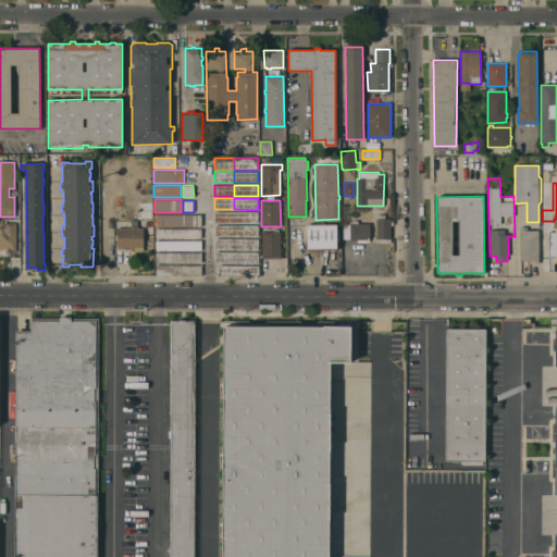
[(139,201),(139,220),(151,220),(150,201),(139,201)]
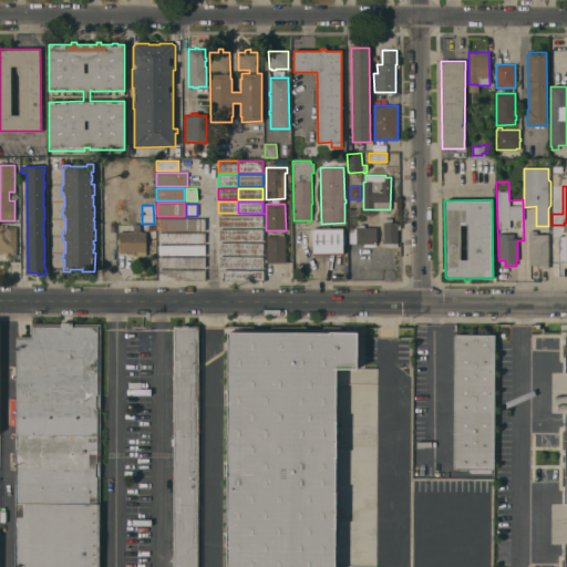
[(218,227),(218,215),(238,215),(238,227),(218,227)]
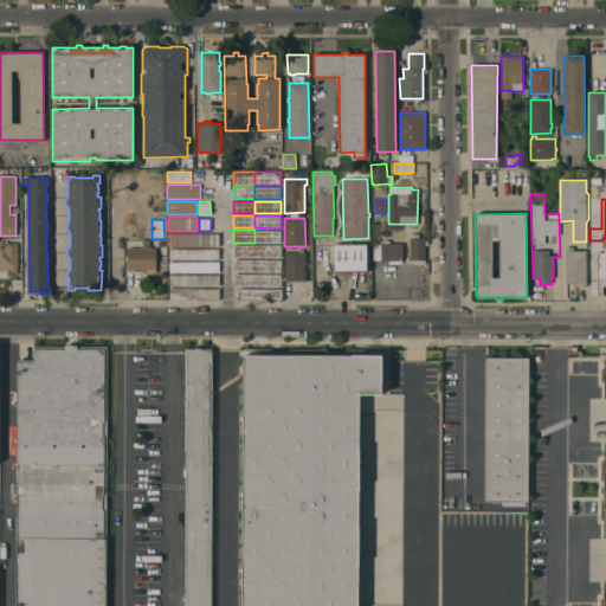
[(255,230),(281,230),(281,243),(255,243),(255,230)]
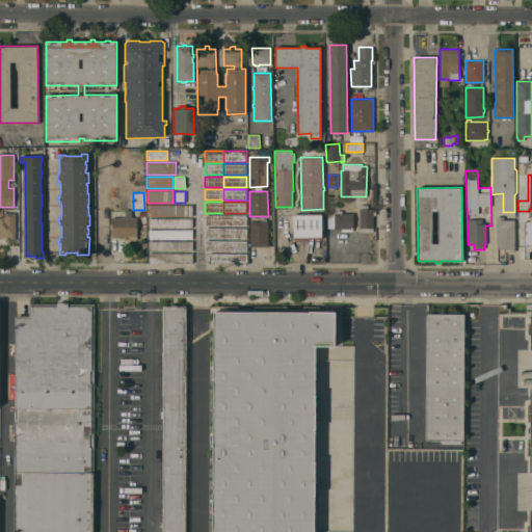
[(148,216),(148,205),(173,205),(173,216),(148,216)]
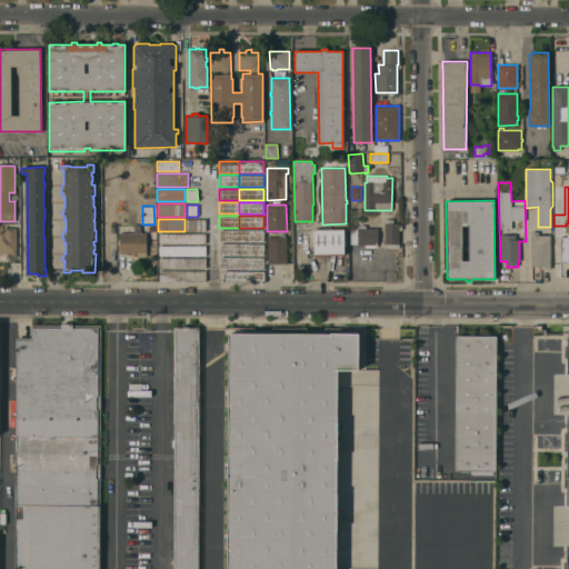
[(185,219),(206,219),(206,231),(185,231),(185,219)]
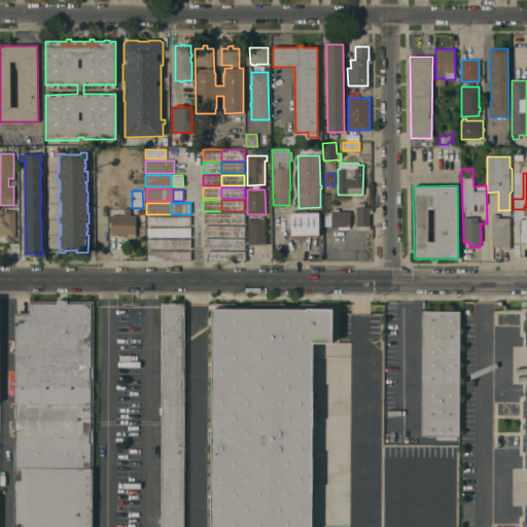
[(356,203),(364,203),(364,207),(370,207),(370,210),(373,210),(373,213),(370,213),(370,230),(357,230),(356,203)]
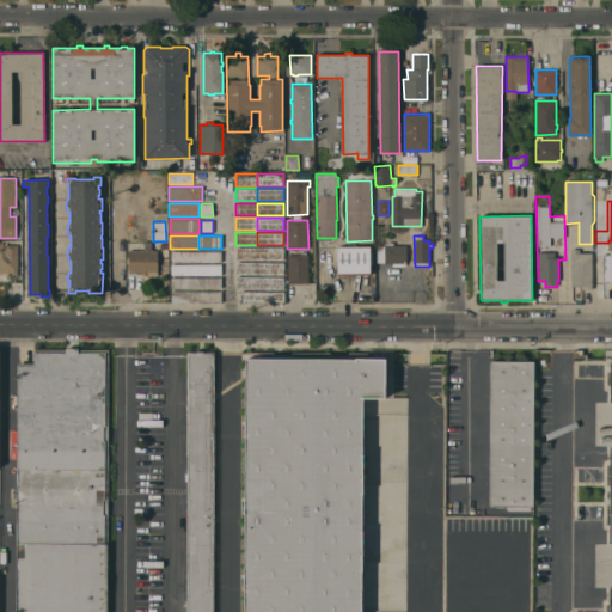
[(377,246),(385,246),(385,245),(387,245),(387,243),(393,242),(393,245),(407,245),(407,263),(405,263),(405,265),(392,267),(392,263),(385,263),(385,262),(377,262),(377,246)]
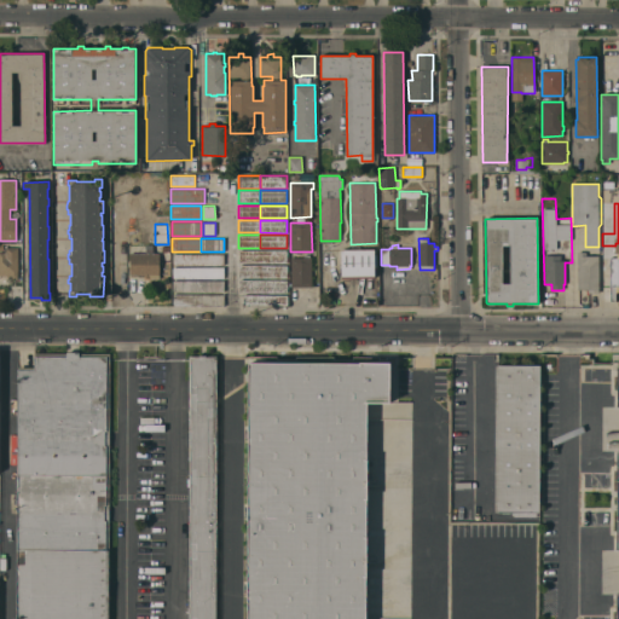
[(351,249),(351,247),(360,246),(360,249),(375,249),(375,256),(376,256),(377,260),(374,260),(374,262),(377,262),(377,276),(375,276),(375,278),(341,278),(341,249),(351,249)]
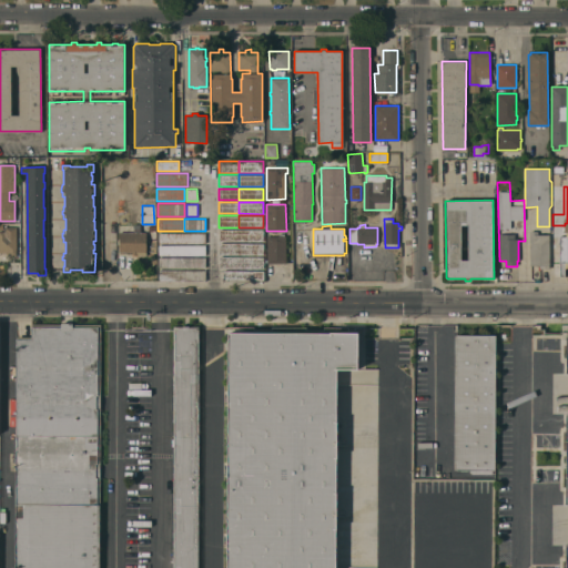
[(16,255),(9,255),(9,253),(0,252),(0,231),(4,231),(4,226),(17,226),(16,255)]
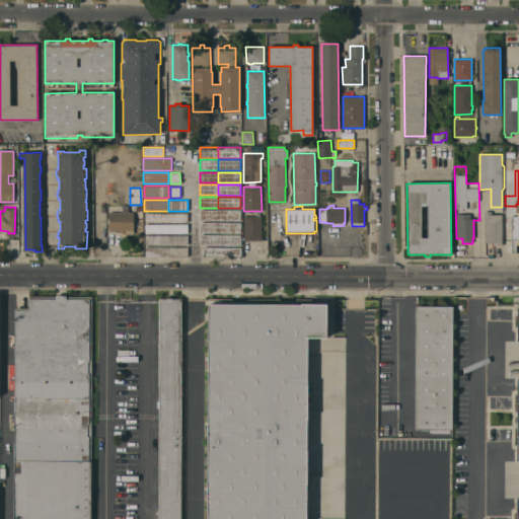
[(200,220),(200,210),(218,210),(218,220),(200,220)]
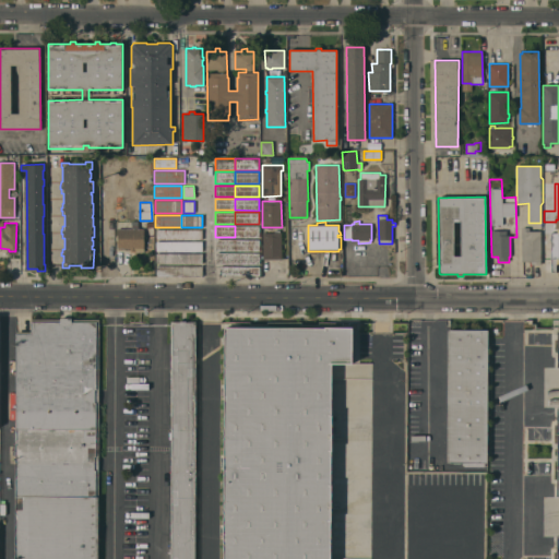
[(235,226),(259,226),(259,237),(235,237),(235,226)]
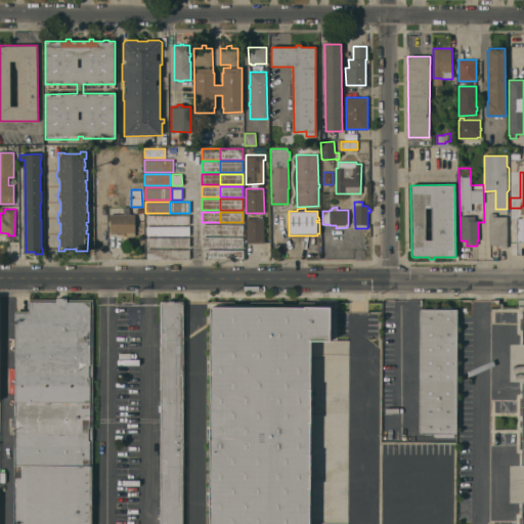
[(507,248),(497,248),(497,245),(489,245),(488,213),(496,213),(496,216),(507,216),(507,248)]
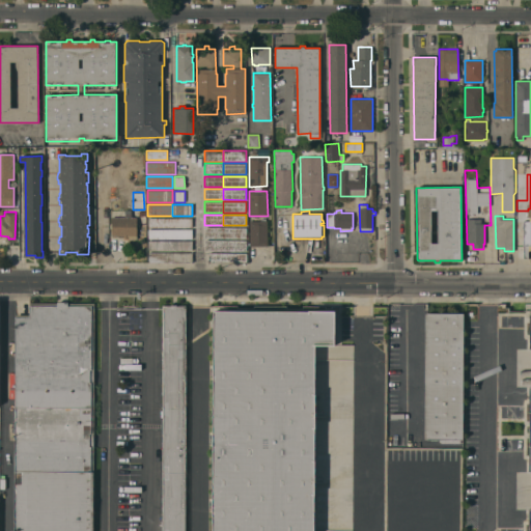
[(136,217),(136,239),(123,239),(123,235),(111,235),(111,217),(136,217)]
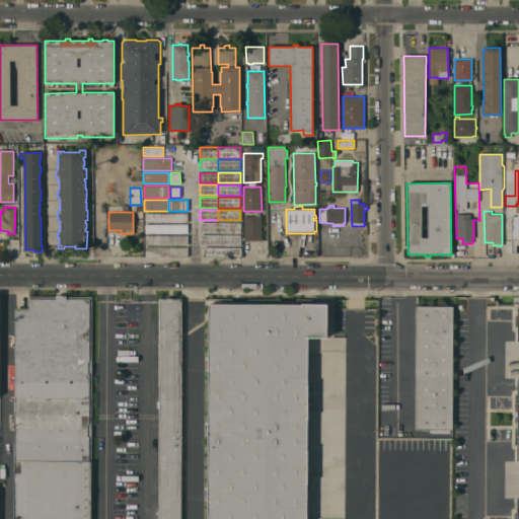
[(168,222),(145,222),(145,213),(168,213),(168,222)]
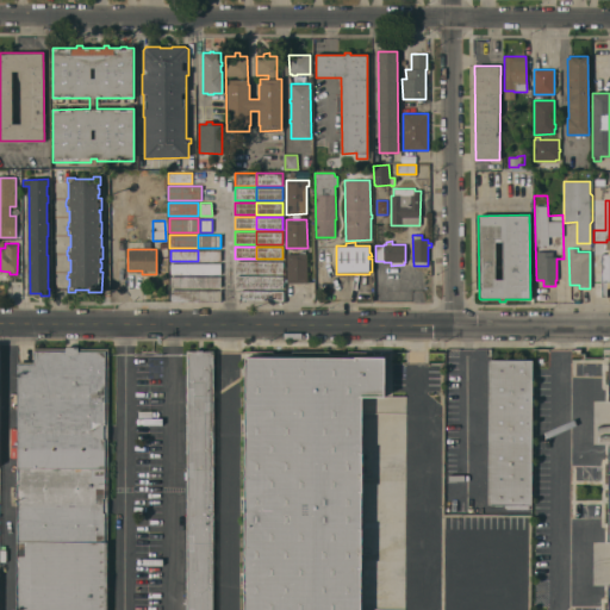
[(221,250),(221,261),(198,261),(198,250),(221,250)]
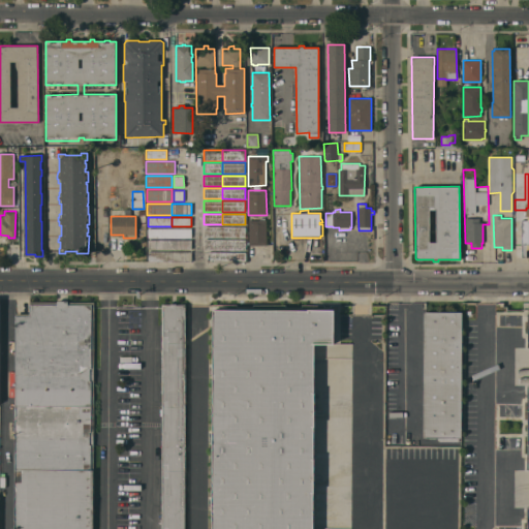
[(267,245),(249,245),(248,220),(267,220),(267,245)]
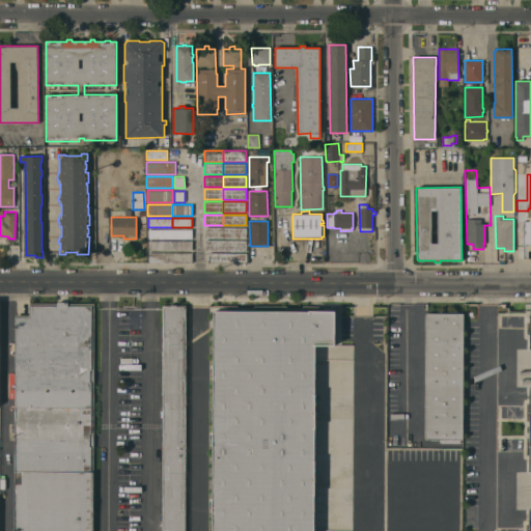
[(530,245),(528,245),(528,258),(518,258),(518,245),(523,245),(523,221),(530,221),(530,245)]
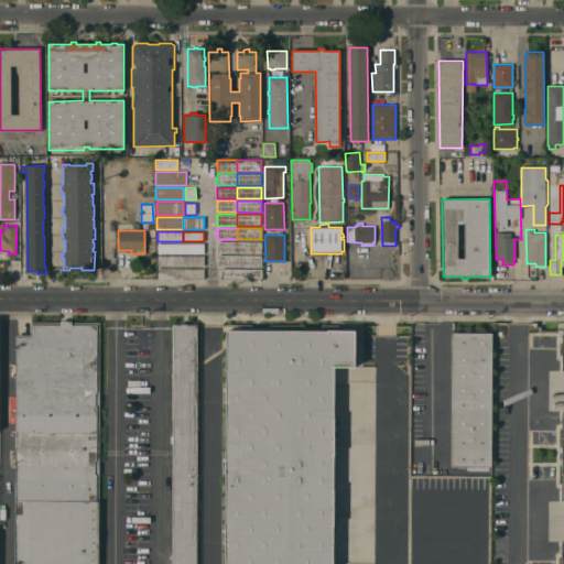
[(217,252),(217,241),(237,241),(238,252),(217,252)]
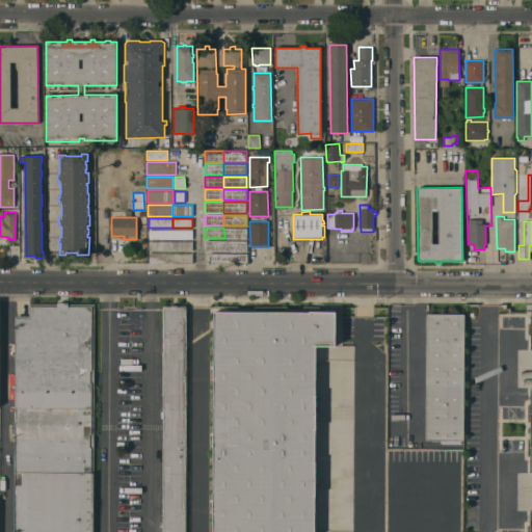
[(223,228),(246,228),(246,238),(224,238),(223,228)]
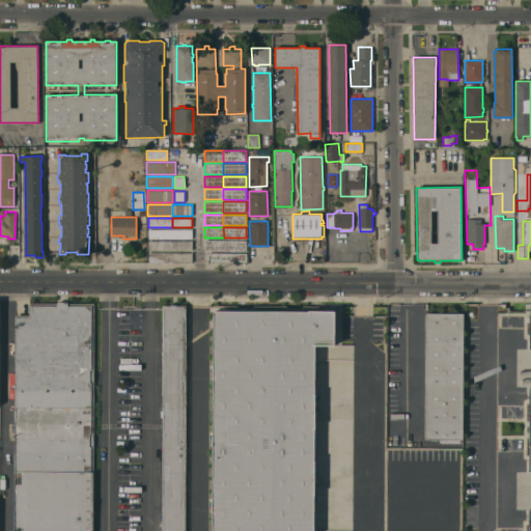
[(172,239),(148,239),(148,229),(172,229),(172,239)]
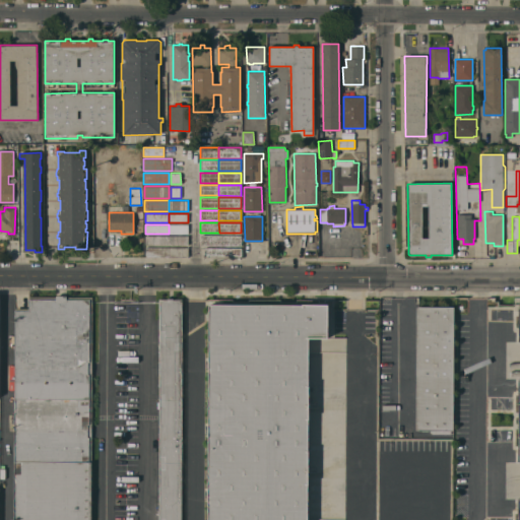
[(188,224),(188,234),(169,234),(169,224),(188,224)]
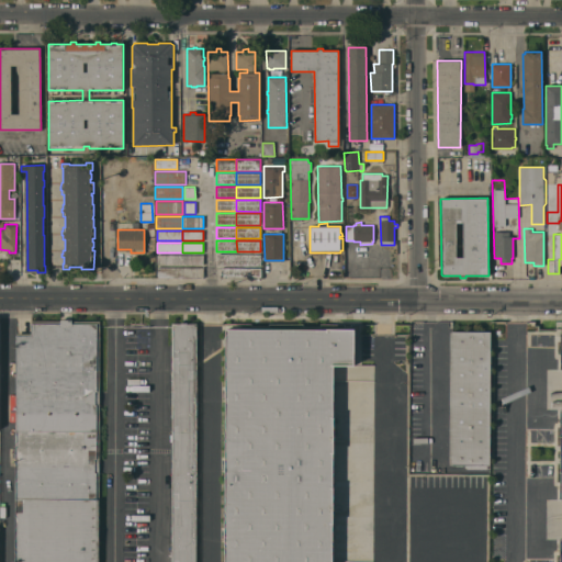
[(216,266),(216,254),(237,254),(237,266),(216,266)]
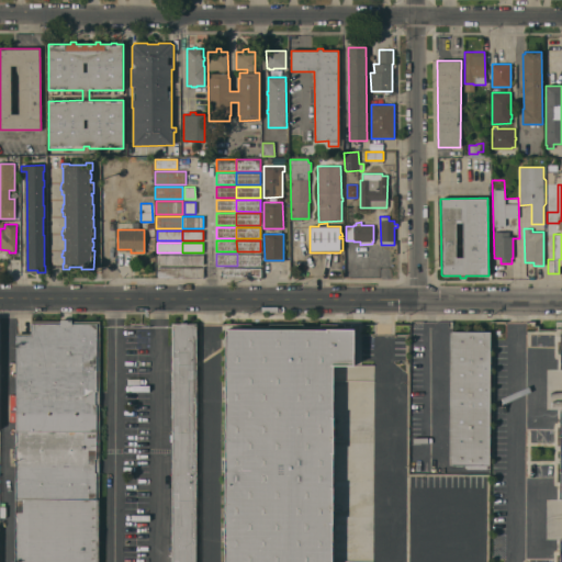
[(237,254),(261,255),(260,266),(237,266),(237,254)]
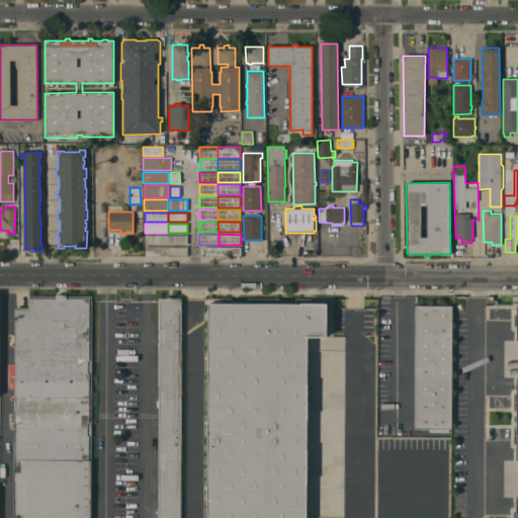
[(169,244),(145,244),(145,235),(168,235),(169,244)]
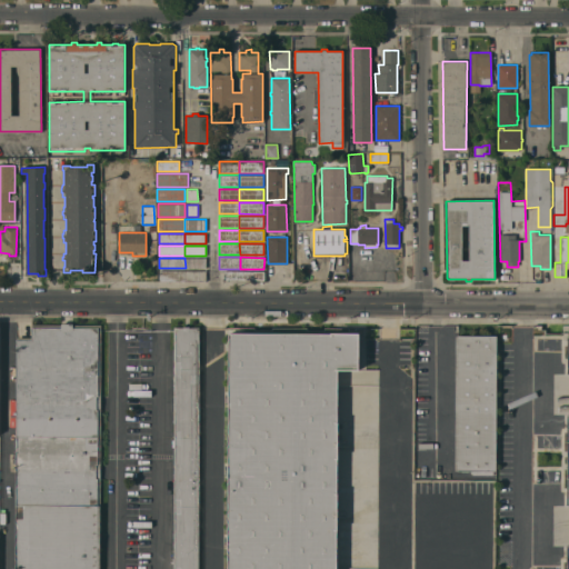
[(206,258),(206,268),(186,268),(185,258),(206,258)]
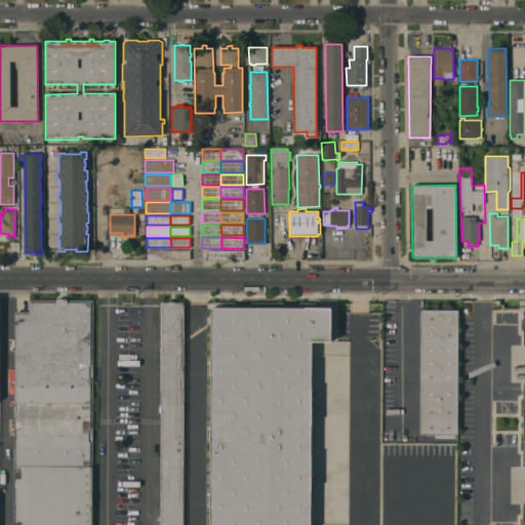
[(171,259),(147,259),(147,249),(171,249),(171,259)]
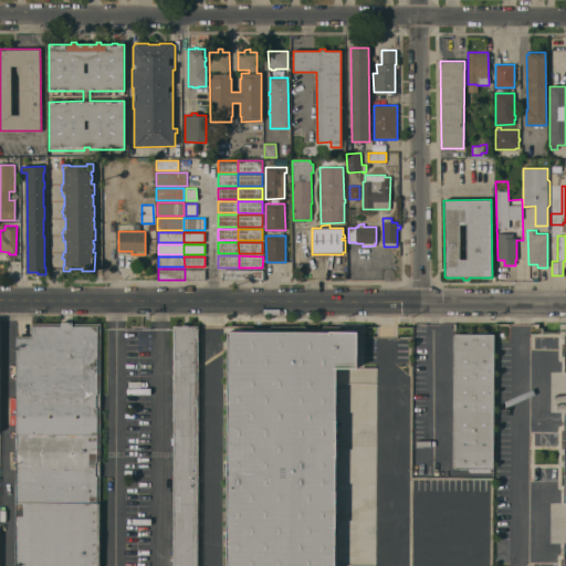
[(205,269),(205,280),(185,280),(185,269),(205,269)]
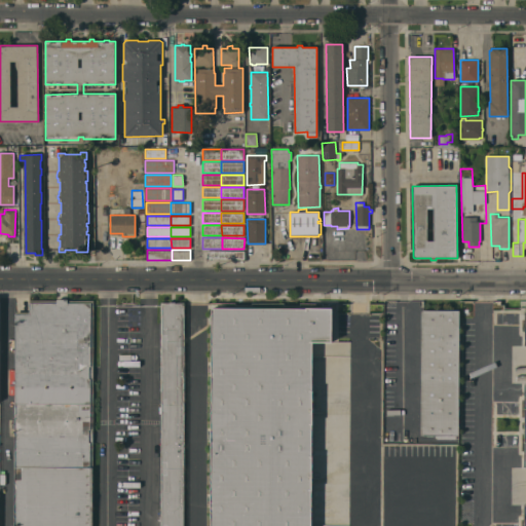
[(207,259),(207,251),(222,251),(222,259),(207,259)]
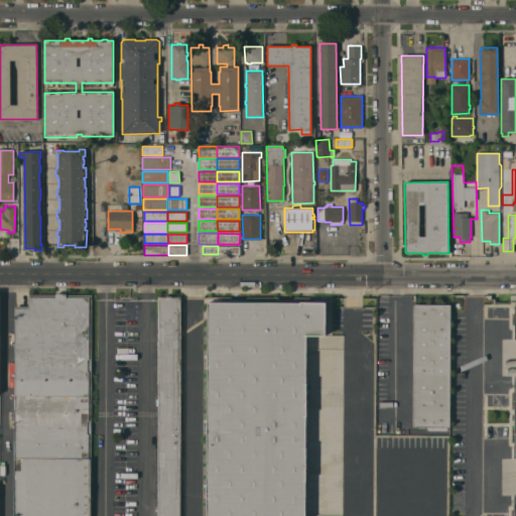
[(218,246),(240,246),(240,254),(218,254),(218,246)]
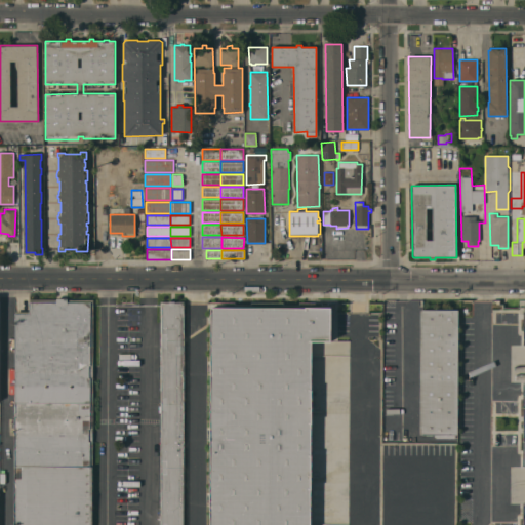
[(91,524),(13,524),(14,314),(15,314),(15,309),(29,309),(29,298),(56,298),(56,295),(67,295),(67,299),(92,299),(91,524)]
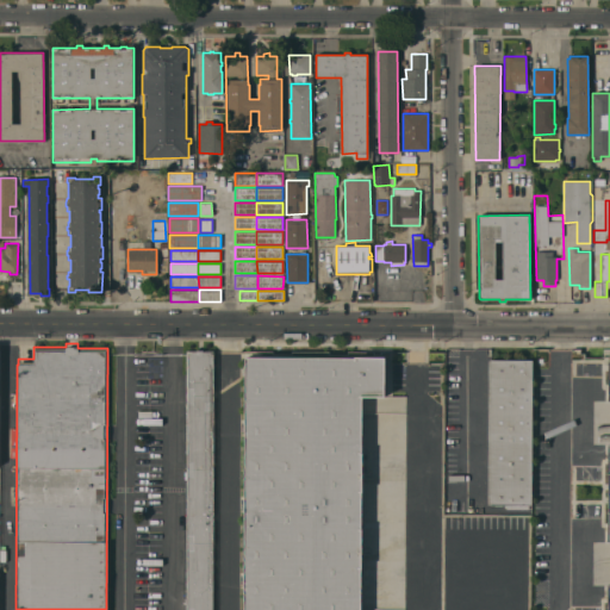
[(186,609),(187,352),(198,352),(198,350),(203,350),(203,352),(213,352),(212,609),(186,609)]
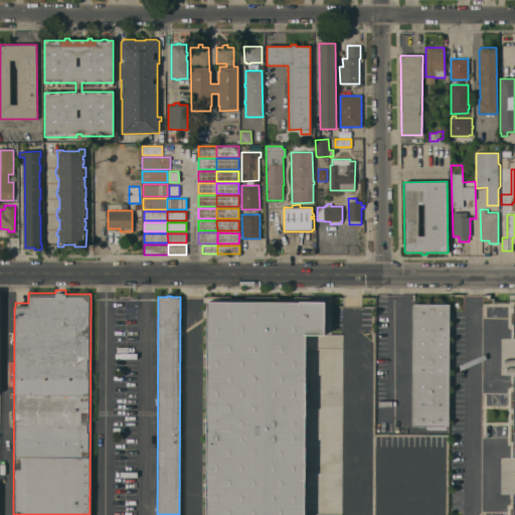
[(206,514),(207,301),(325,302),(325,335),(305,335),(305,514),(206,514)]
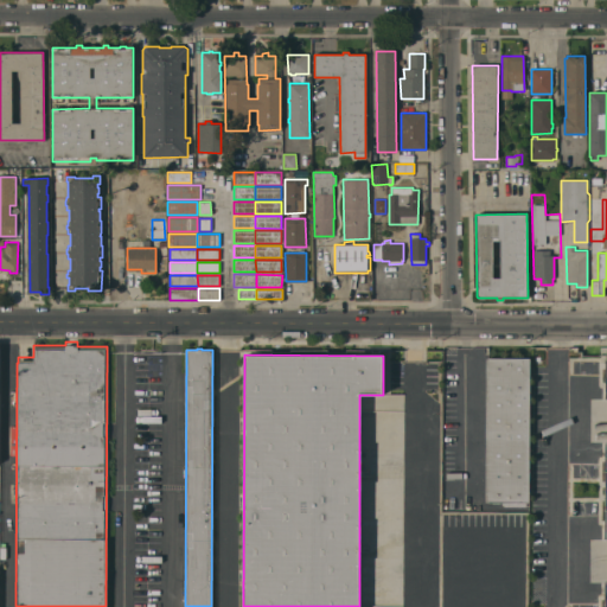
[(530,503),(525,503),(525,506),(504,506),(504,502),(486,502),(485,358),(529,358),(530,503)]
